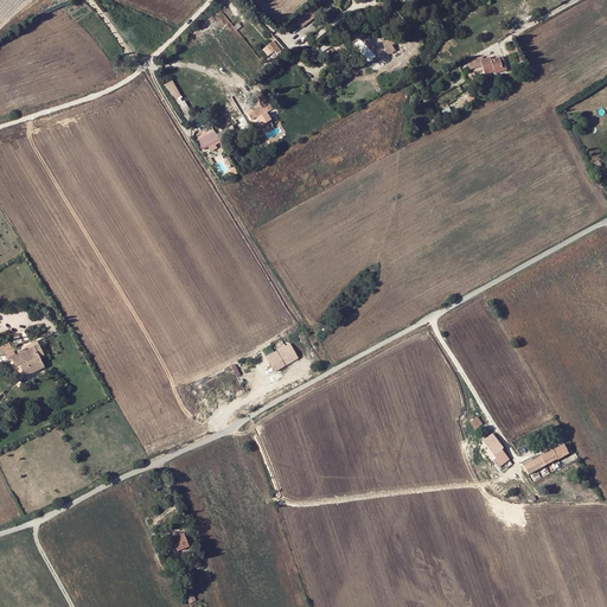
[(312,8),(295,21),(300,26),(315,14),(312,8)]
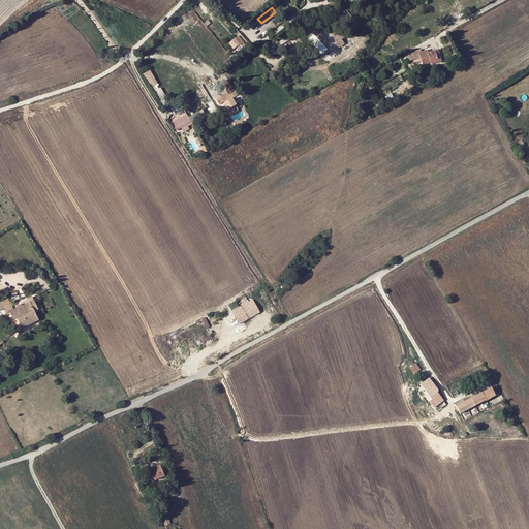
[(238,35),(231,40),(237,47),(239,44),(242,48),(235,53),(234,52),(228,56),(230,58),(235,55),(236,56),(247,48),(238,35)]
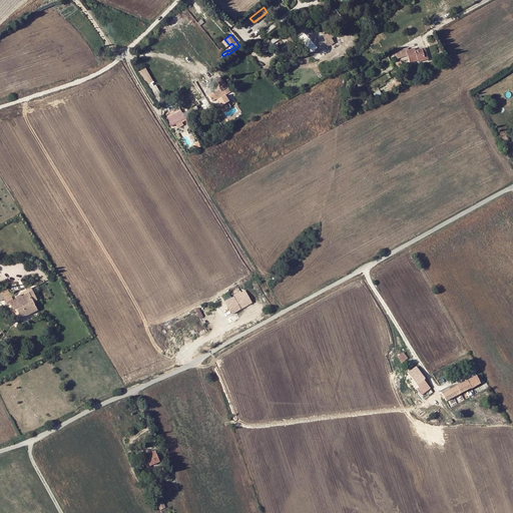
[(274,47),(269,39),(262,43),(268,52),(274,47)]
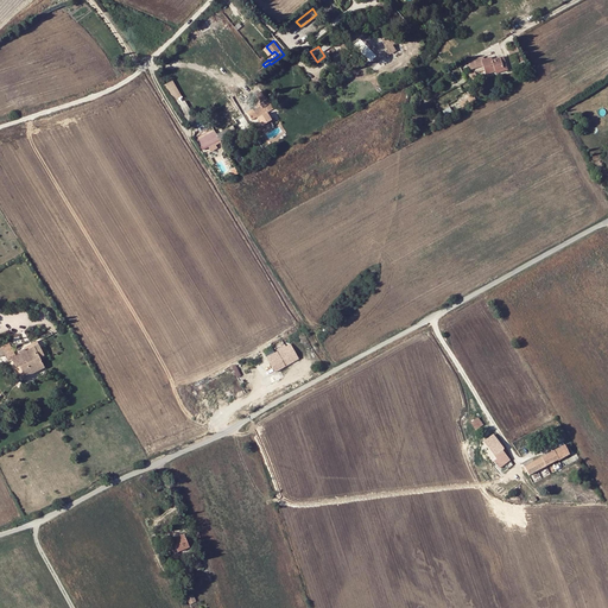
[(485,75),(495,73),(495,74),(507,70),(504,57),(492,59),(491,57),(483,58),(483,57),(474,59),(476,68),(482,67),(485,75)]
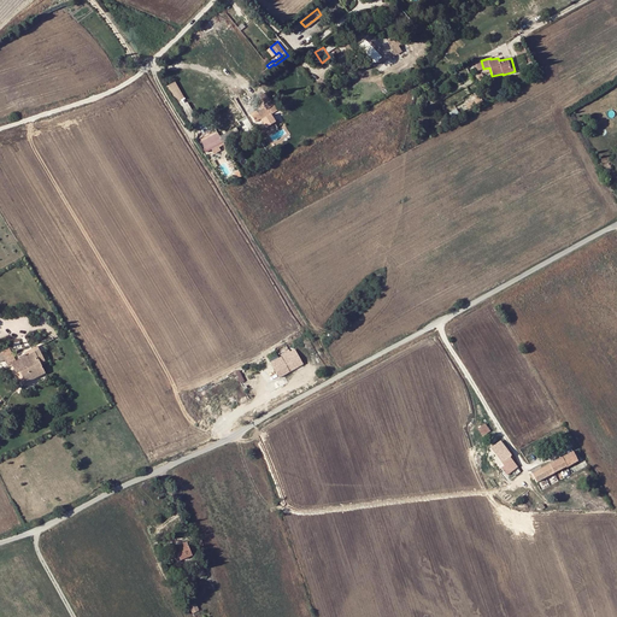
[(165,87),(192,130),(204,122),(200,117),(197,116),(175,82),(165,87)]
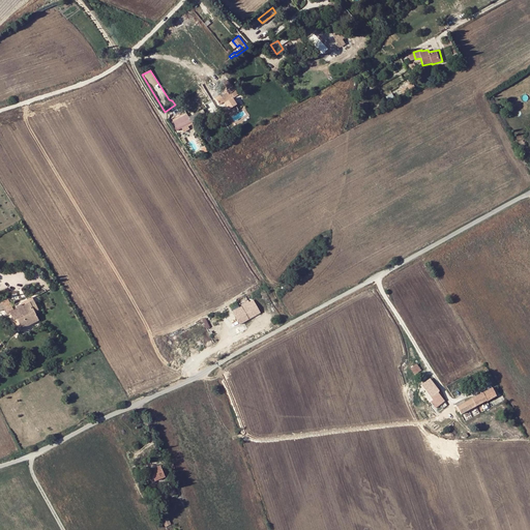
[(222,85),(227,81),(225,78),(216,83),(226,94),(227,92),(222,85)]
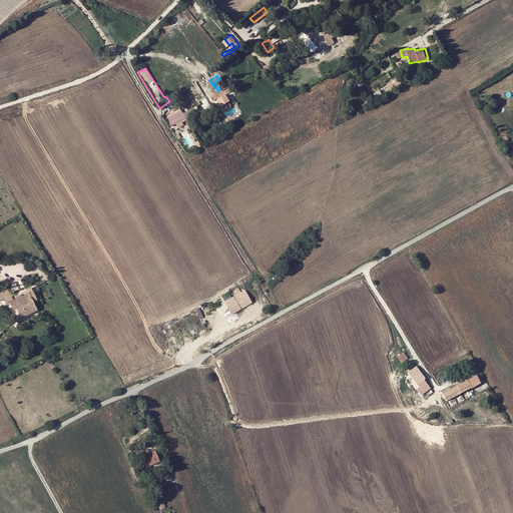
[(214,82),(219,89),(218,91),(214,94),(212,92),(207,96),(212,102),(217,98),(218,99),(229,90),(219,78),(214,82)]
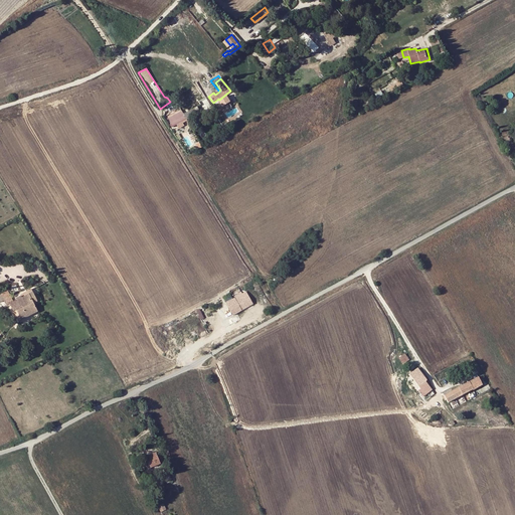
[(395,82),(388,87),(391,91),(398,87),(395,82)]
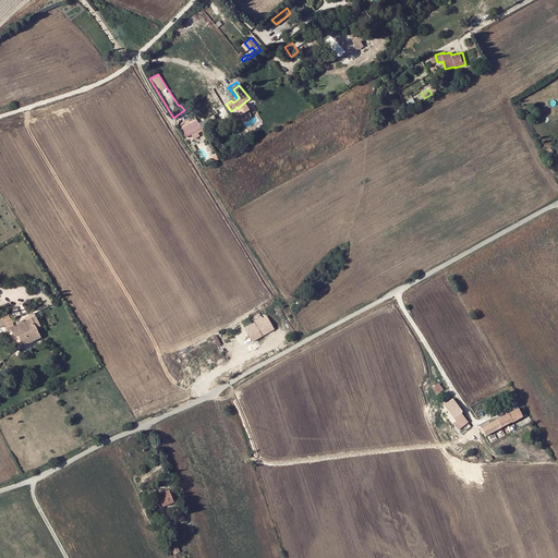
[(246,104),(238,108),(242,116),(251,110),(246,104)]
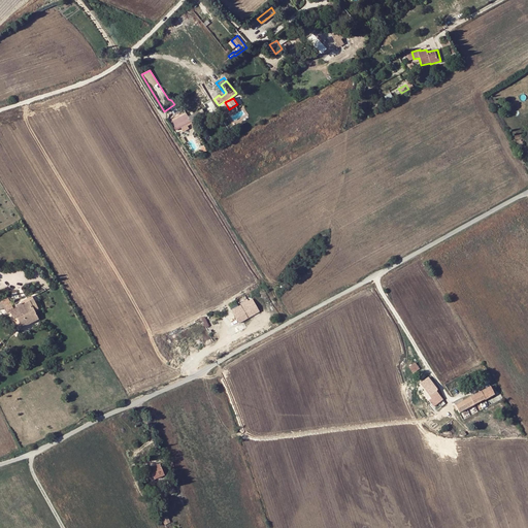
[(194,113),(188,117),(191,123),(205,114),(202,109),(194,113)]
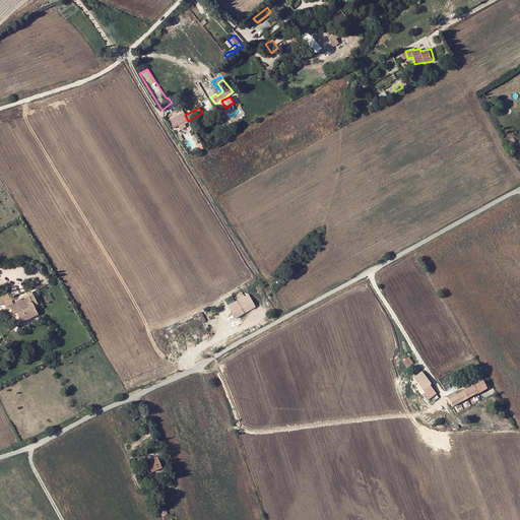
[(230,118),(242,114),(240,108),(228,113),(230,118)]
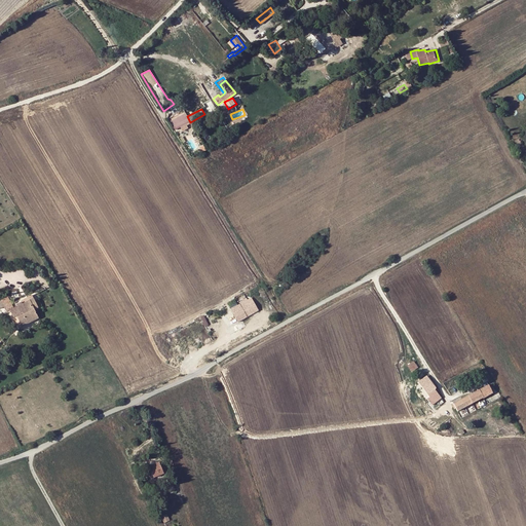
[(171,118),(177,129),(190,122),(187,116),(185,113),(184,111),(171,118)]
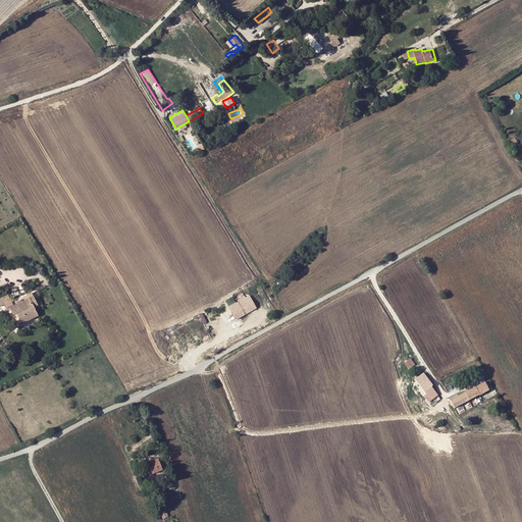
[(514,138),(508,141),(511,146),(517,142),(516,140),(514,138)]
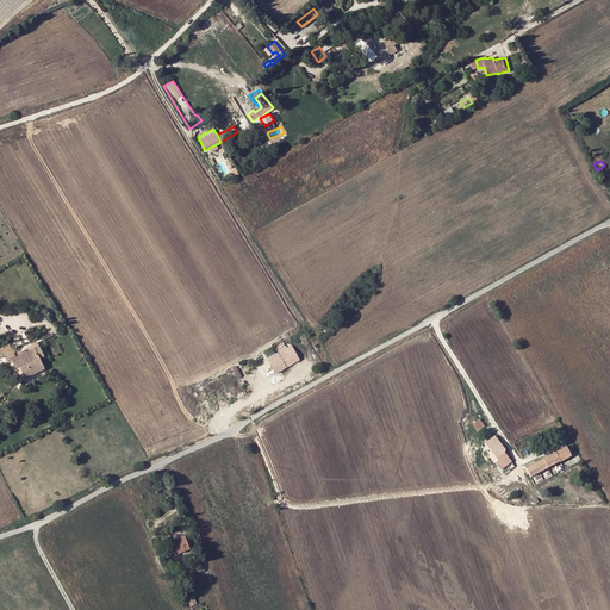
[(17,361),(12,363),(13,365),(16,371),(19,377),(22,383),(45,371),(39,359),(44,358),(37,343),(31,347),(32,352),(26,355),(25,353),(19,356),(20,359),(17,361)]
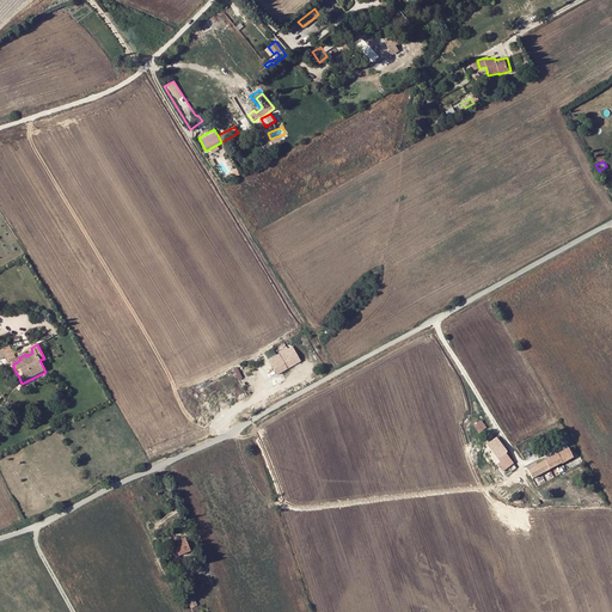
[(291,347),(277,355),(279,357),(294,350),(291,347)]
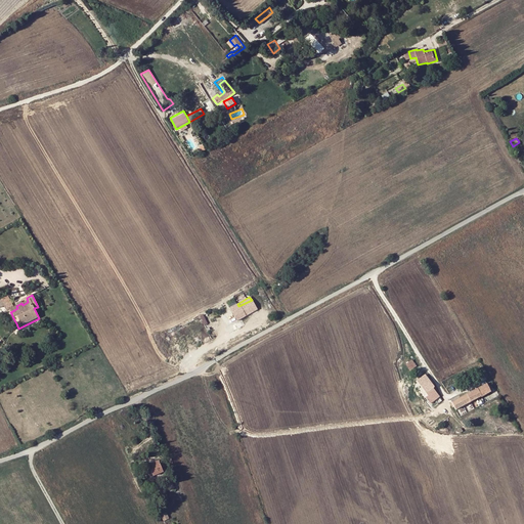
[(12,306),(8,299),(0,303),(0,310),(4,308),(4,310),(7,315),(11,313),(10,312),(14,310),(12,306)]
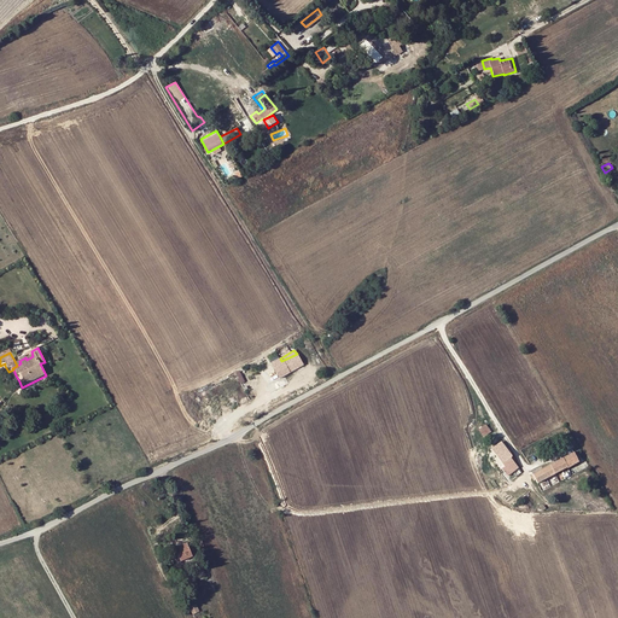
[(290,373),(303,365),(297,354),(281,361),(290,373)]
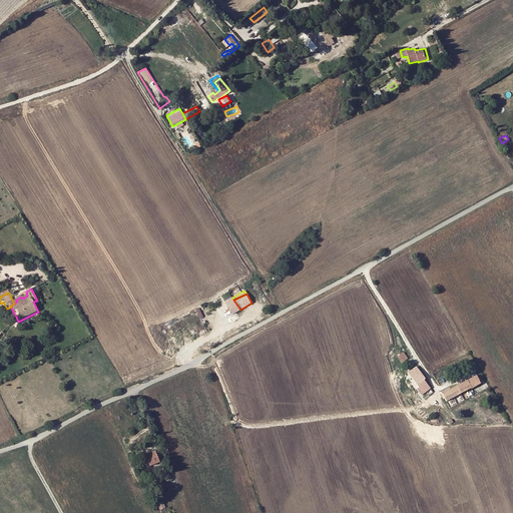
[(240,310),(233,300),(225,304),(232,315),(240,310)]
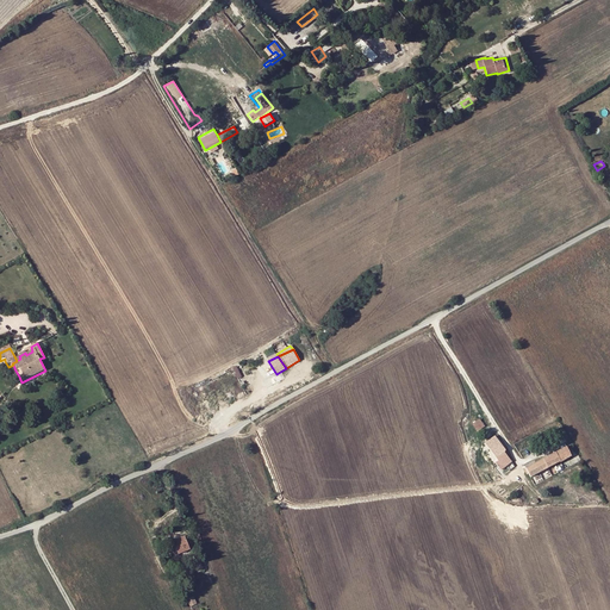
[(505,450),(496,436),(485,443),(491,450),(497,460),(496,461),(496,462),(495,464),(496,466),(498,465),(500,470),(504,467),(499,460),(502,459),(503,461),(511,455),(509,452),(505,454),(504,452),(505,450)]
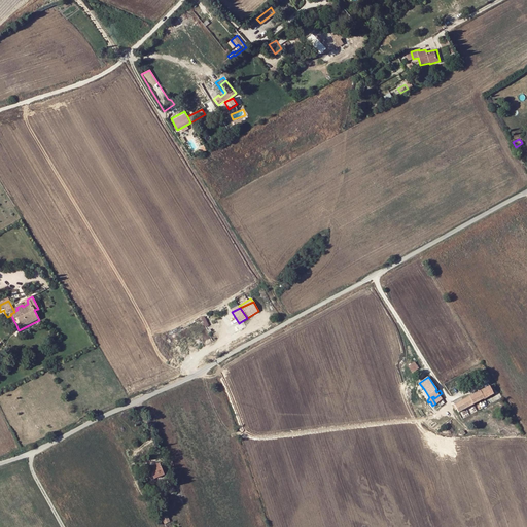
[(483,400),(494,394),(490,386),(454,406),(458,413),(483,399),(483,400)]
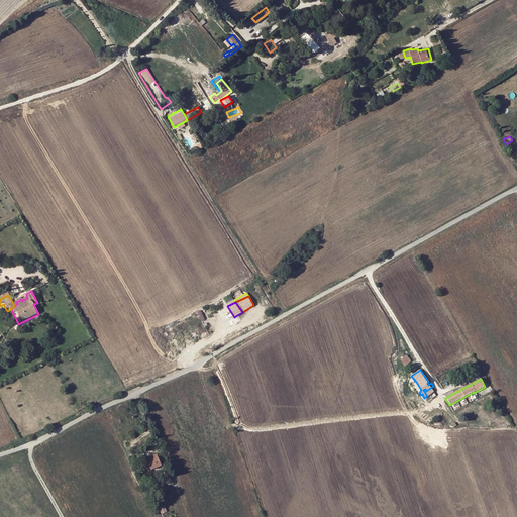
[(412,385),(418,394),(419,393),(420,392),(420,391),(421,390),(416,382),(412,385)]
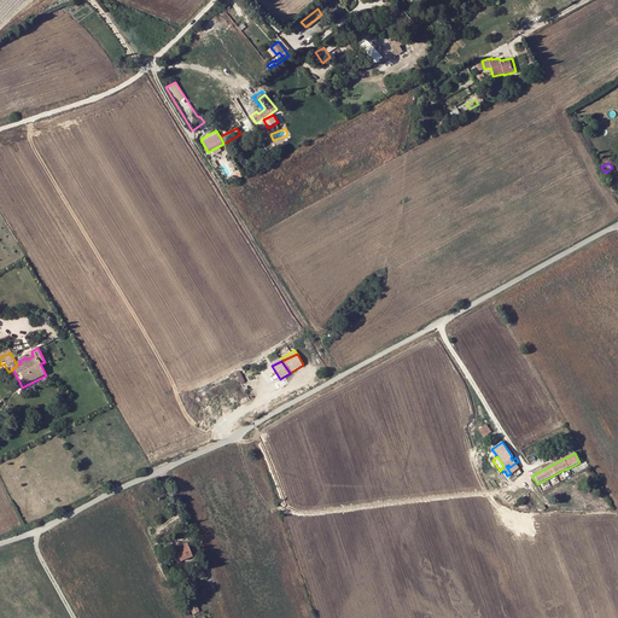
[(198,555),(192,542),(175,548),(180,561),(198,555)]
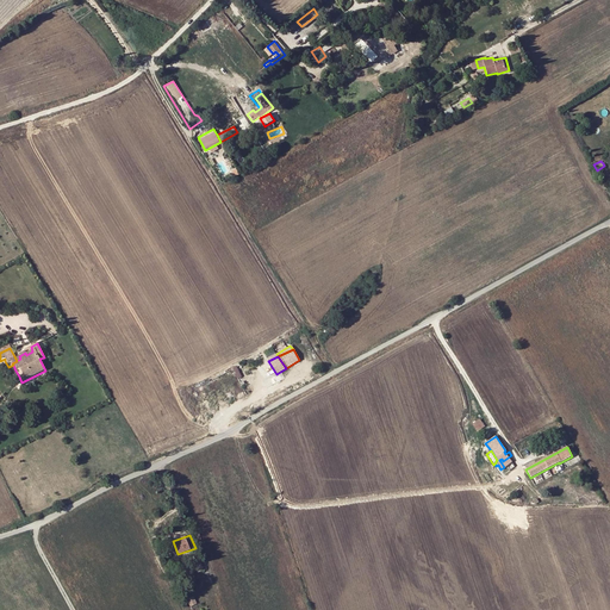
[(192,597),(186,599),(190,607),(195,604),(192,597)]
